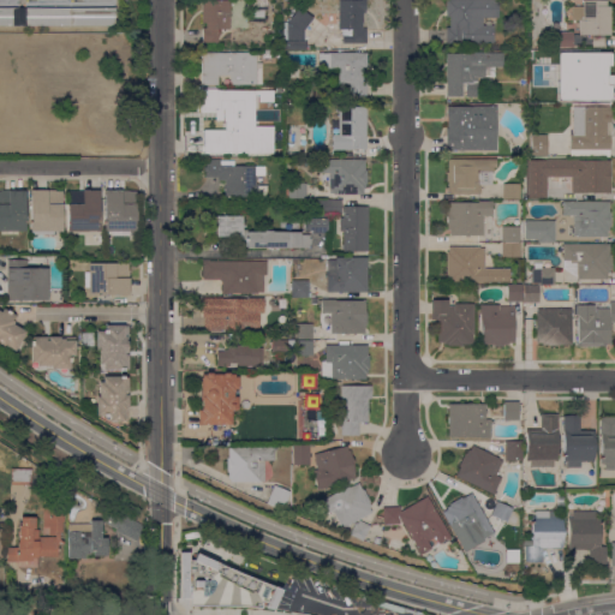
[(202,0),(230,0),(230,29),(218,29),(218,42),(207,42),(207,43),(202,43),(202,28),(206,28),(206,23),(202,23),(202,0)]
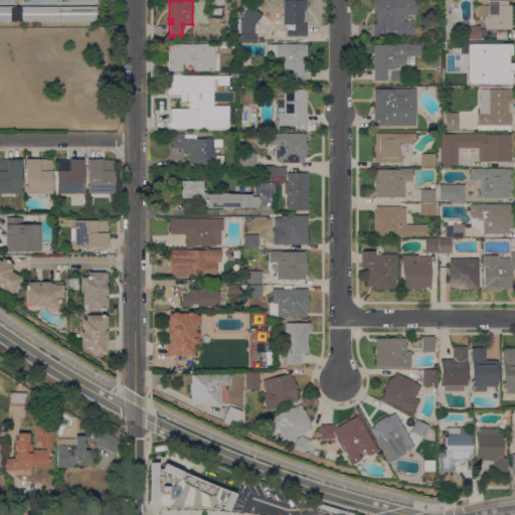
[(277,8),(277,0),(273,0),(260,0),(261,8),(275,8),(277,8)]
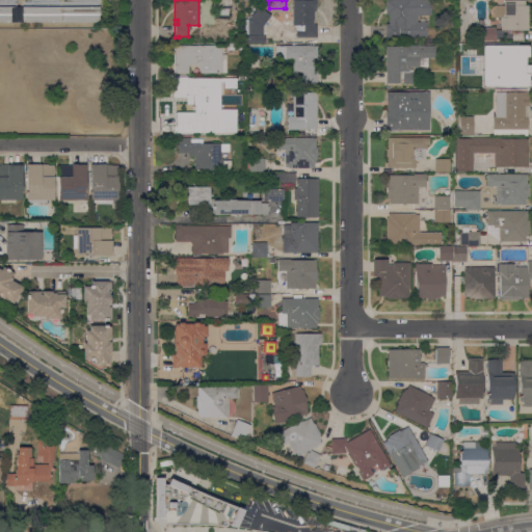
[(293,0),(316,0),(316,11),(313,11),(313,25),(317,25),(316,37),(296,37),(296,30),(302,30),(302,25),(293,25),(293,0)]
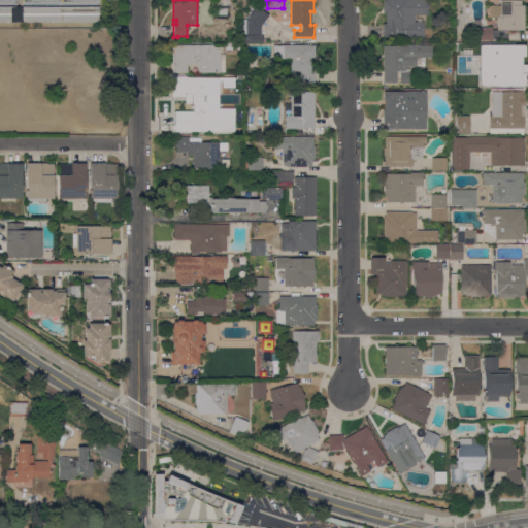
[(383,37),(383,24),(386,24),(386,14),(383,14),(383,0),(427,0),(427,15),(423,15),(423,37),(383,37)]
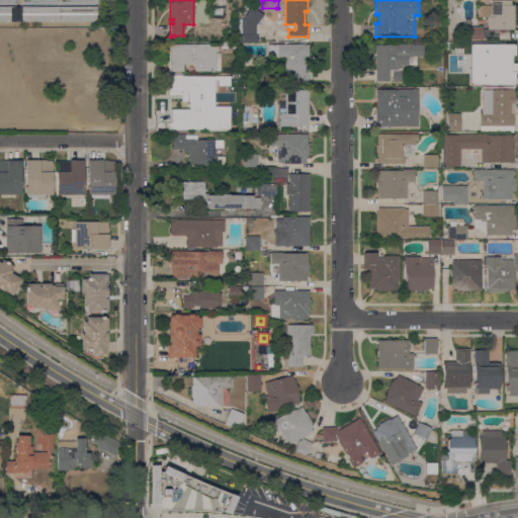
[(488,17),(482,17),(482,5),(491,5),(491,0),(511,0),(511,5),(514,5),(514,29),(509,29),(509,32),(498,32),(498,29),(488,29),(488,17)]
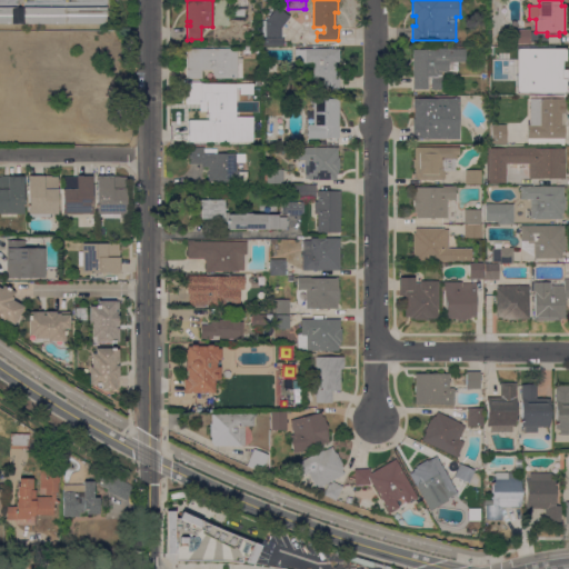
[(230,16),(230,15),(229,15),(230,1),(248,1),(247,10),(245,10),(245,17),(230,16)]
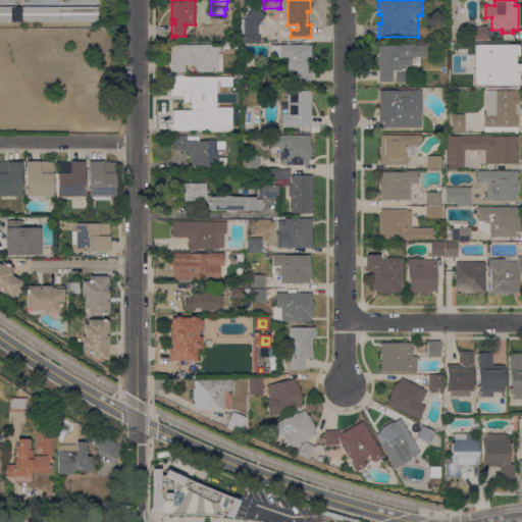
[(254,6),(265,15),(257,25),(257,35),(243,35),(243,19),(254,6)]
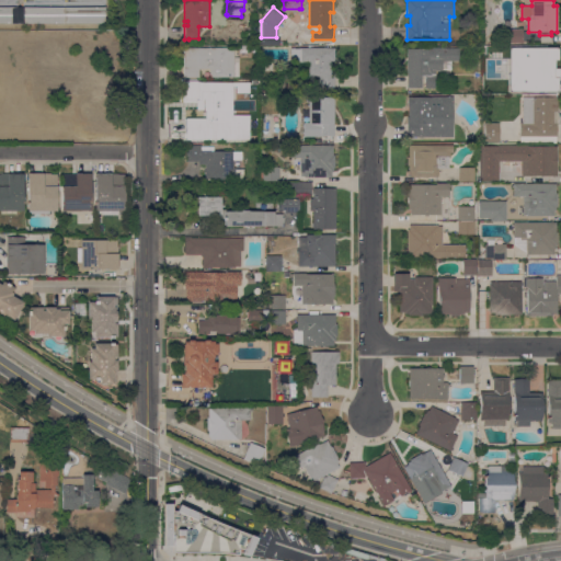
[(0,8),(16,8),(16,23),(0,23),(0,8)]
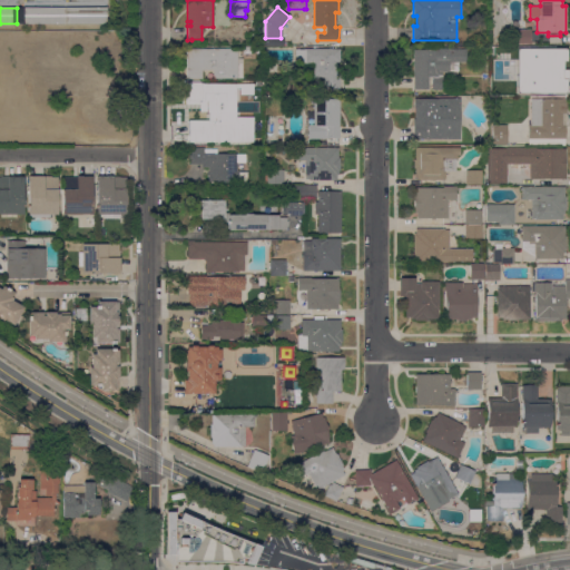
[(106,8),(106,23),(22,23),(22,8),(106,8)]
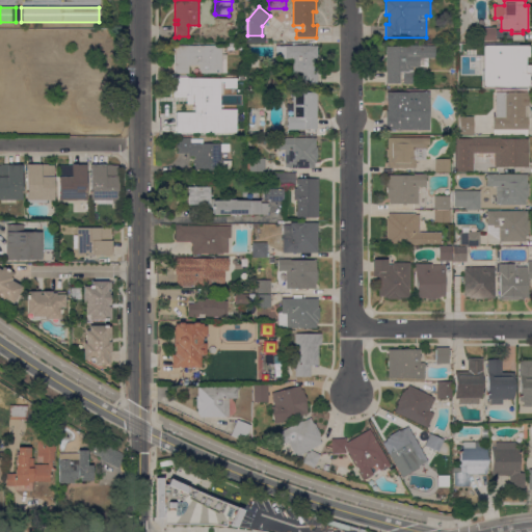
[(482,41),(482,28),(496,28),(496,41),(482,41)]
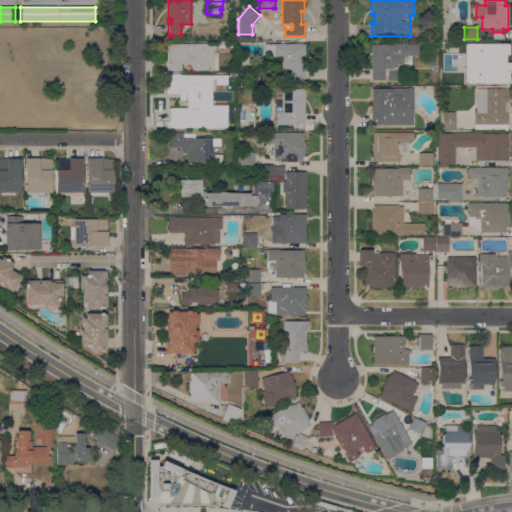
[(213,44),(213,53),(218,53),(218,71),(191,71),(191,63),(181,63),(181,71),(167,71),(167,44),(213,44)]
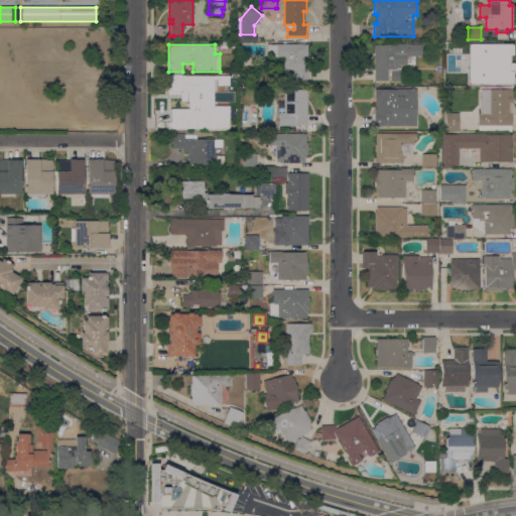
[(307,44),(307,56),(304,56),(304,69),(307,69),(307,82),(293,82),(293,71),(283,71),(283,57),(275,57),(267,57),(267,44),(275,45),(275,44),(307,44)]
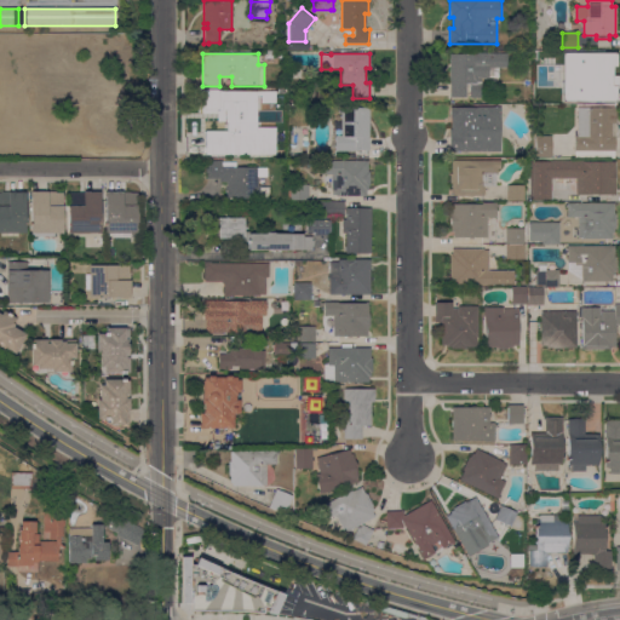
[(477,55),(477,53),(506,53),(506,68),(498,68),(498,78),(488,78),(488,79),(481,79),(481,84),(481,98),(469,98),(469,82),(466,82),(466,97),(449,97),(449,55),(477,55)]
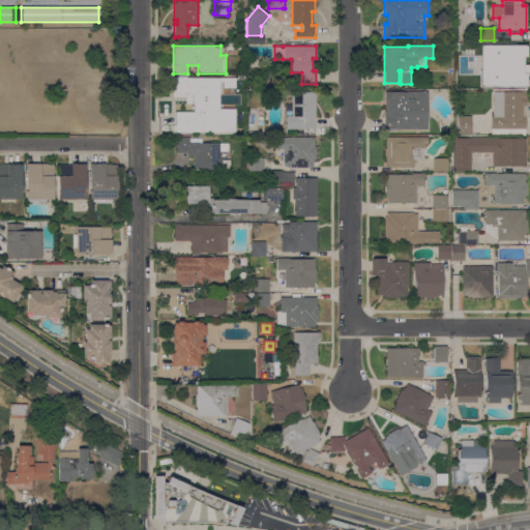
[(495,55),(486,54),(486,46),(521,47),(521,46),(526,46),(526,55),(525,55),(525,57),(523,57),(523,66),(522,66),(522,71),(502,71),(502,64),(495,64),(495,55)]
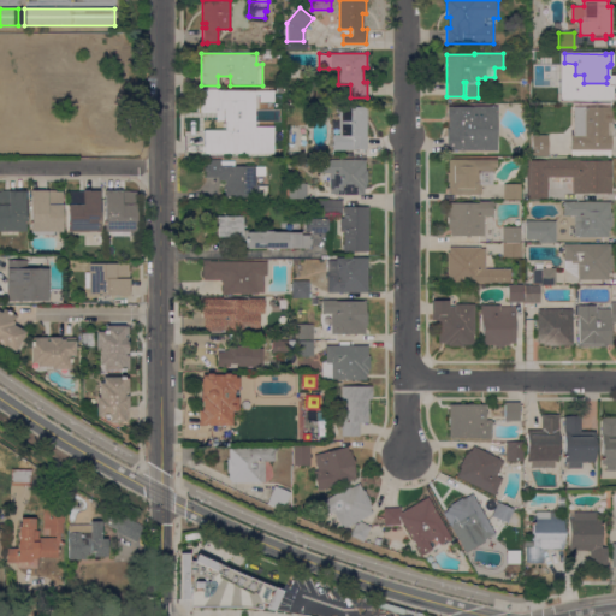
[(573,100),(573,101),(568,100),(568,104),(563,104),(563,101),(558,100),(558,86),(573,86),(573,87),(587,87),(586,100),(573,100)]
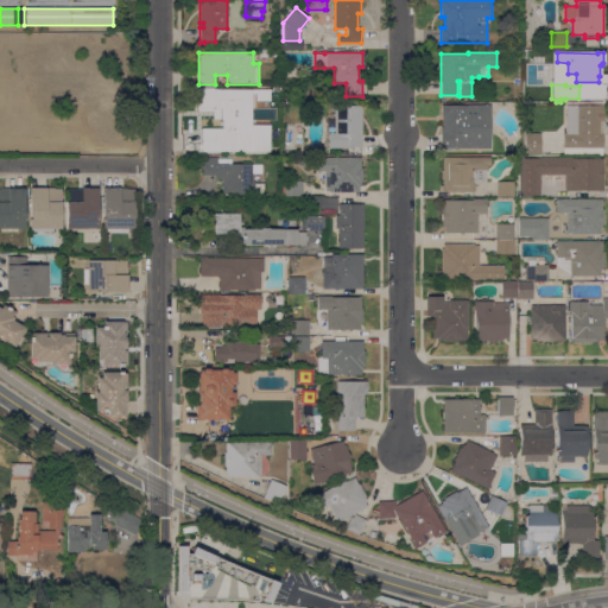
[(251,88),(251,90),(255,90),(255,97),(251,97),(251,114),(235,114),(235,112),(228,112),(228,114),(209,114),(209,97),(213,97),(213,88),(251,88)]
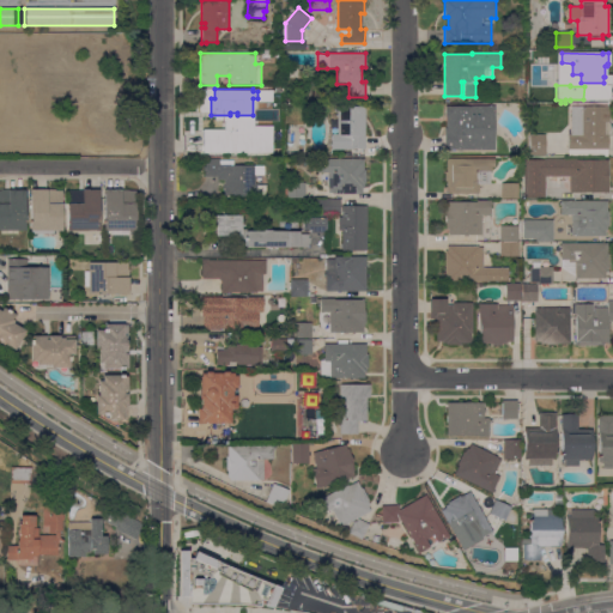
[(265,111),(265,90),(280,90),(280,111),(265,111)]
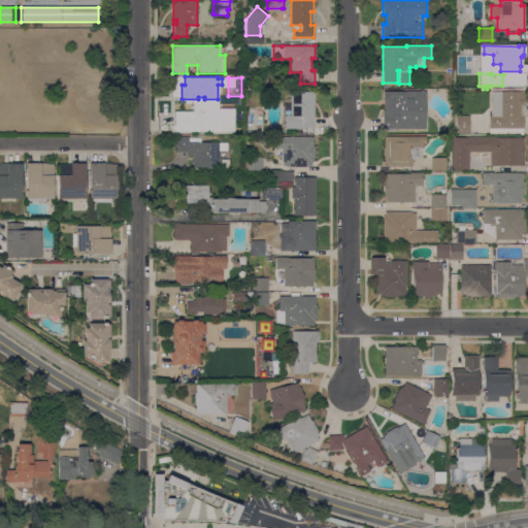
[(291,88),(315,88),(315,90),(315,128),(300,128),(300,118),(290,117),(291,90),(291,88)]
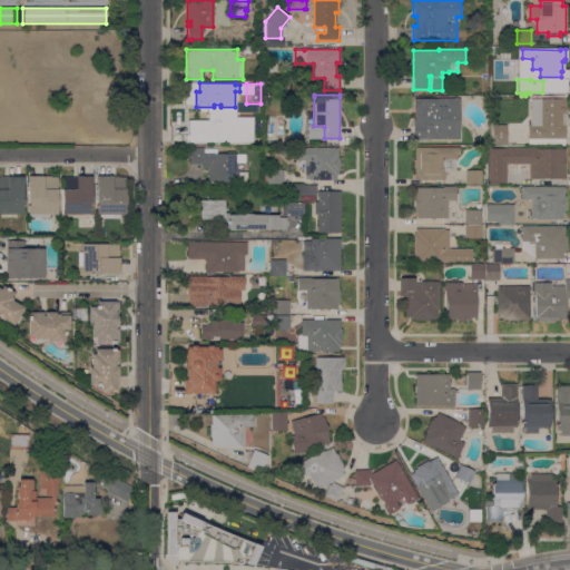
[(413,139),(413,112),(414,112),(414,108),(413,108),(413,99),(438,99),(438,98),(460,99),(460,139),(413,139)]
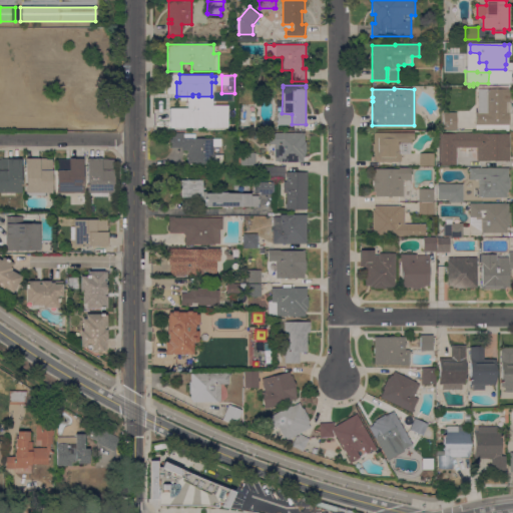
[(508,125),(475,125),(475,113),(477,113),(477,89),(505,89),(509,89),(509,102),(509,103),(510,105),(510,110),(509,113),(508,125)]
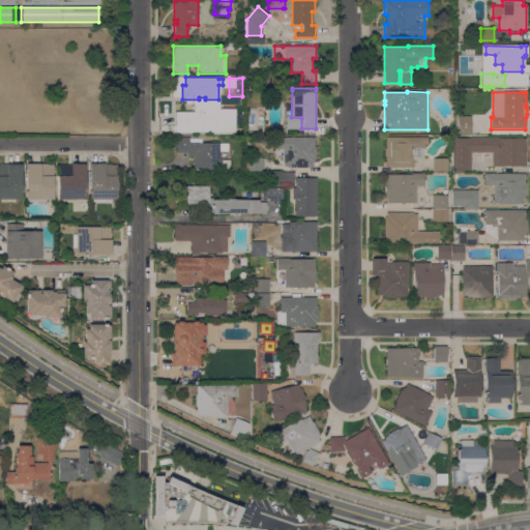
[(458,135),(458,117),(471,117),(471,135),(458,135)]
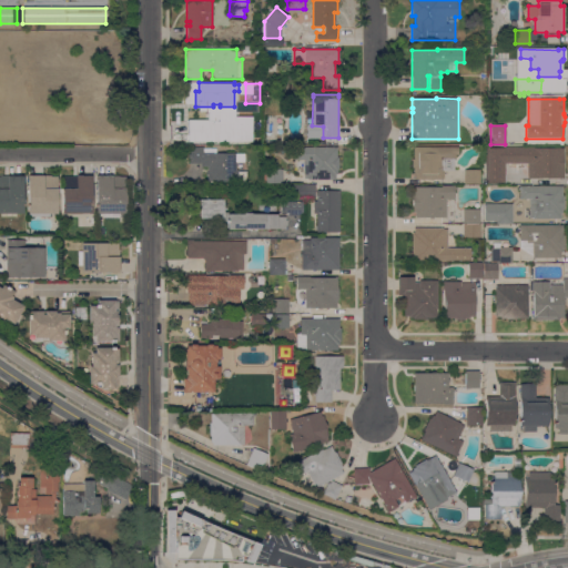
[(239,130),(239,128),(246,128),(246,130),(251,130),(251,131),(261,131),(261,142),(251,142),(251,143),(236,143),(236,130),(239,130)]
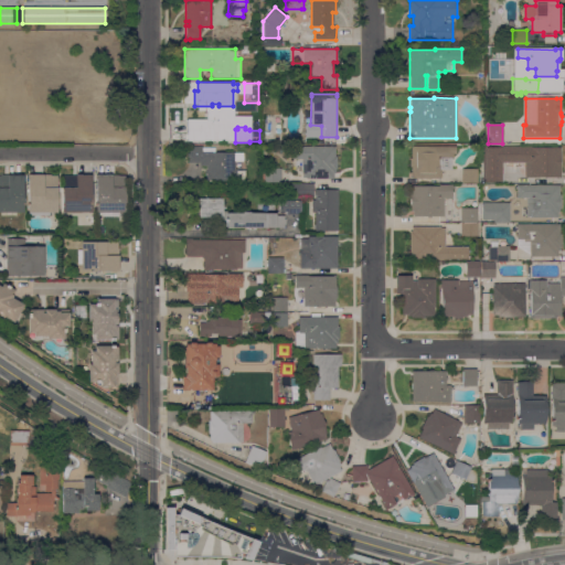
[(302,159),(294,159),(294,147),(334,146),(334,157),(337,157),(337,169),(336,169),(336,173),(333,173),(333,179),(306,179),(306,178),(302,178),(302,159)]
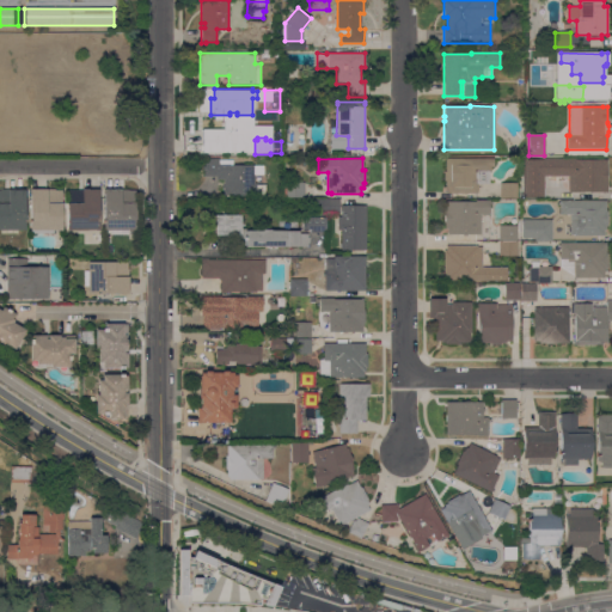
[(204,177),(204,171),(203,171),(203,167),(204,167),(204,159),(219,159),(219,165),(230,165),(263,165),(263,175),(255,175),(255,183),(256,183),(256,185),(265,185),(265,196),(256,196),(246,196),(239,196),(236,196),(231,196),(231,197),(226,197),(226,196),(222,196),(222,194),(222,185),(224,185),(224,179),(216,179),(216,177),(204,177)]
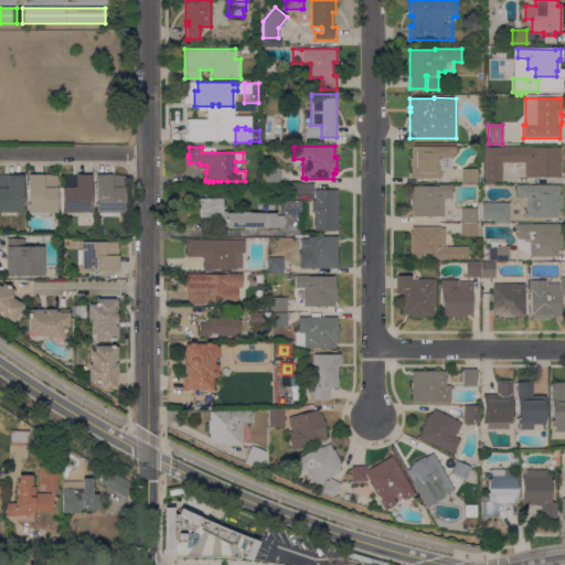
[(456,147),(456,155),(452,155),(452,159),(451,159),(451,170),(441,170),(440,179),(413,179),(413,173),(411,173),(411,167),(409,167),(409,159),(411,159),(411,147),(456,147)]
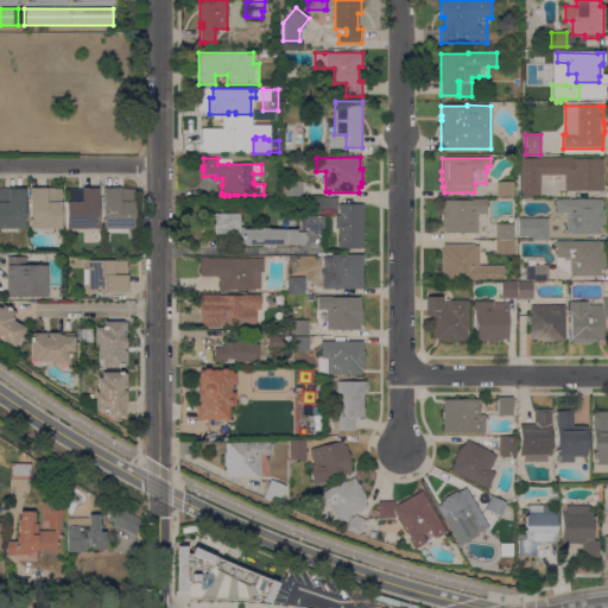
[(519,159),(540,159),(540,158),(570,158),(570,159),(603,158),(603,191),(564,191),(564,175),(540,175),(540,196),(519,196),(519,159)]
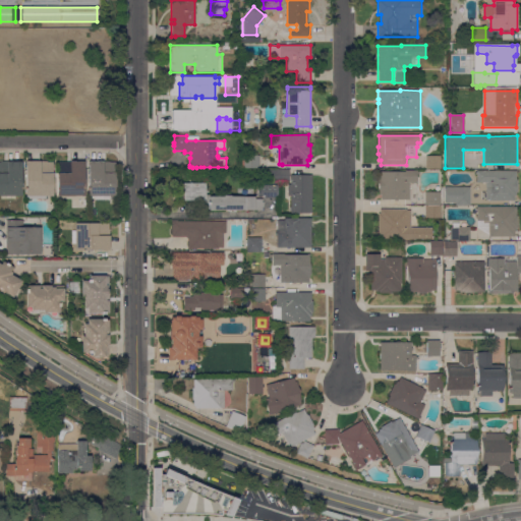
[(258,168),(244,168),(244,156),(258,156),(258,168)]
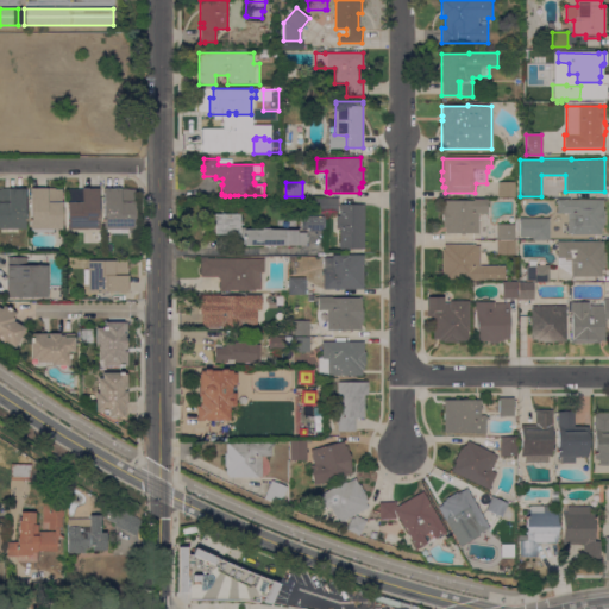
[(514,198),(497,198),(497,182),(514,182),(514,198)]
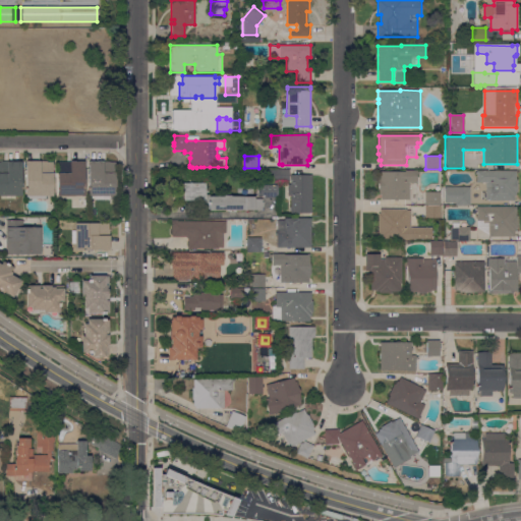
[(25,198),(25,161),(47,161),(47,162),(53,162),(53,168),(55,168),(55,173),(54,173),(54,177),(53,177),(53,195),(45,195),(45,198),(25,198)]
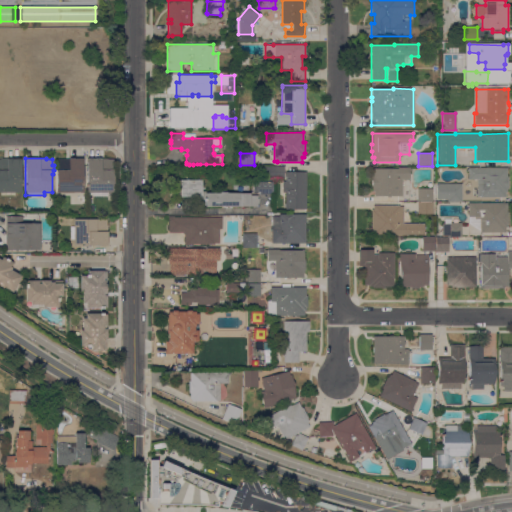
[(87,159),(108,158),(108,159),(113,159),(114,193),(107,193),(107,196),(93,196),(93,193),(87,193),(87,159)]
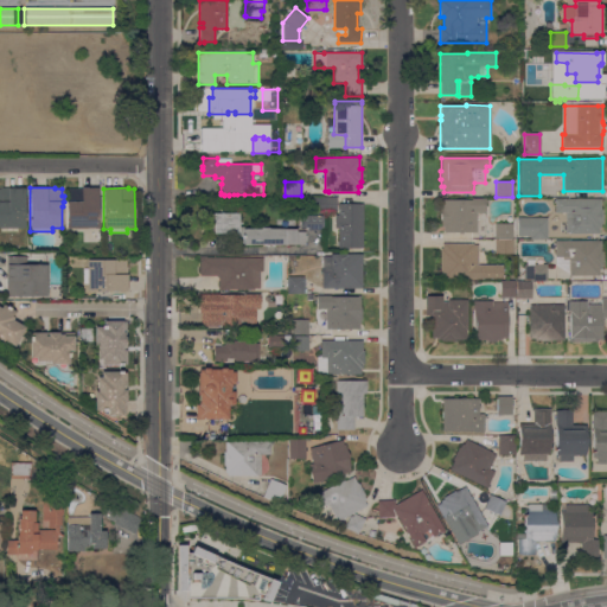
[(0,228),(0,189),(25,189),(25,228),(0,228)]
